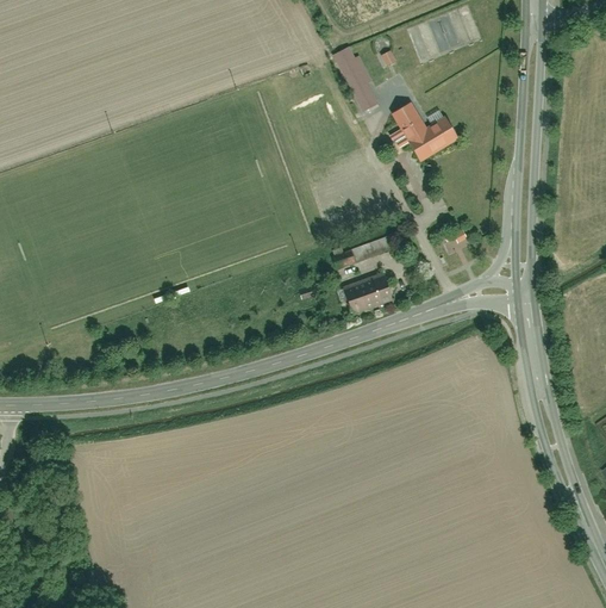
[(381,121),(374,104),(379,101),(351,47),(332,56),(360,111),(363,110),(372,125),(381,121)]
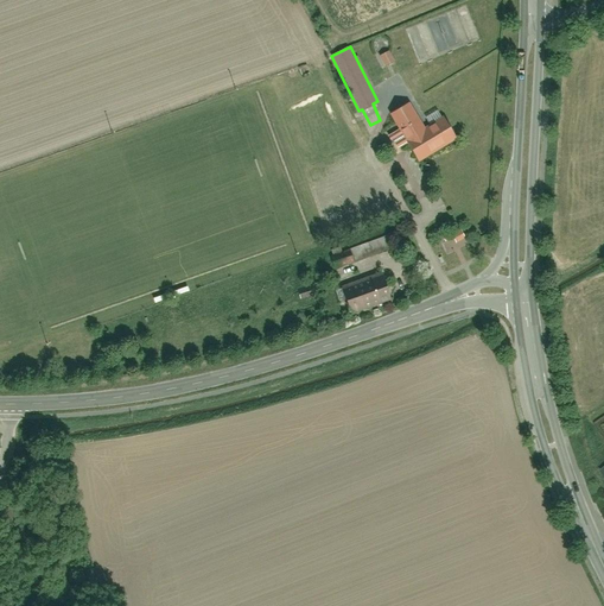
[(407,141),(418,162),(457,139),(443,117),(424,128),(409,102),(393,112),(402,128),(390,136),(398,147),(407,141)]
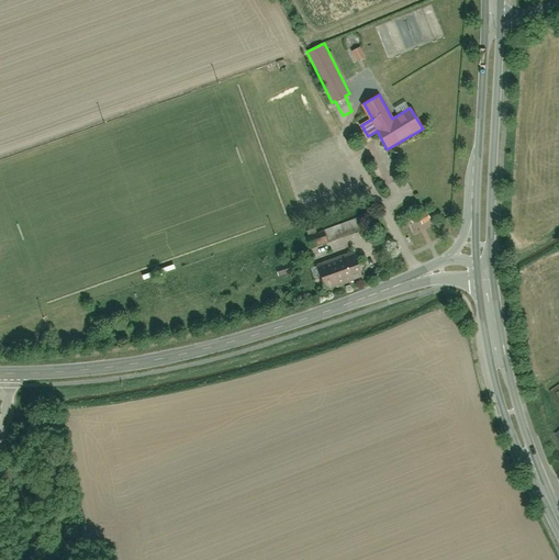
[(327,232),(332,245),(361,235),(356,222),(327,232)]
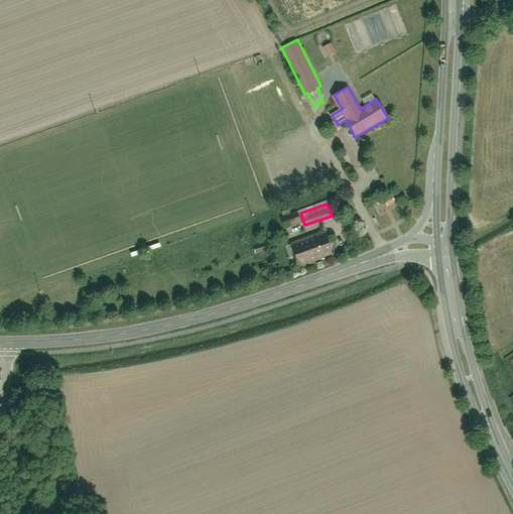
[(290,244),(298,266),(332,254),(325,232),(290,244)]
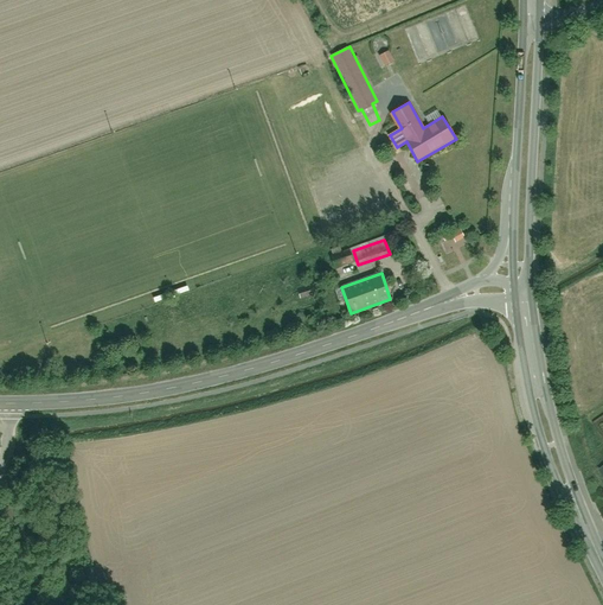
[(602,467),(591,477),(602,491),(602,467)]
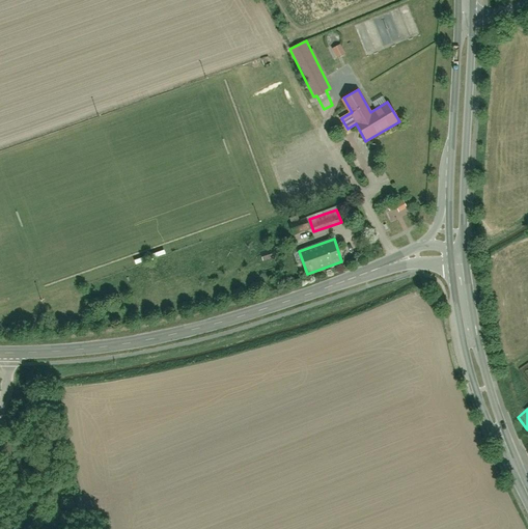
All buildings are outlined.
